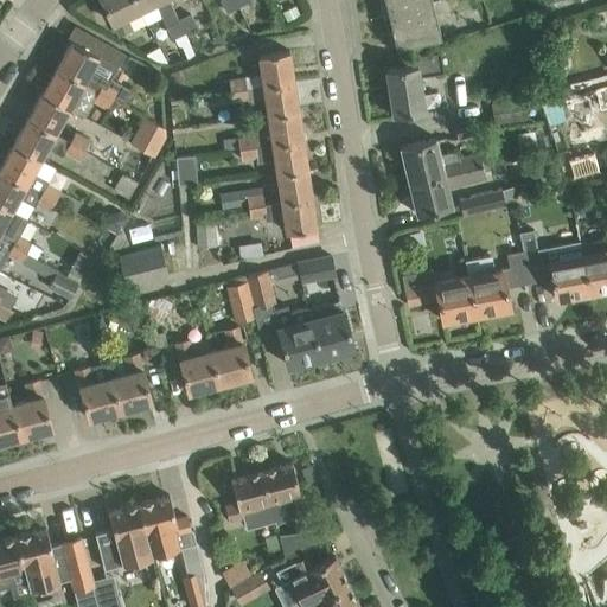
[(140,8),(135,0),(101,0),(113,21),(114,21),(120,34),(133,29),(126,14),(140,8)]
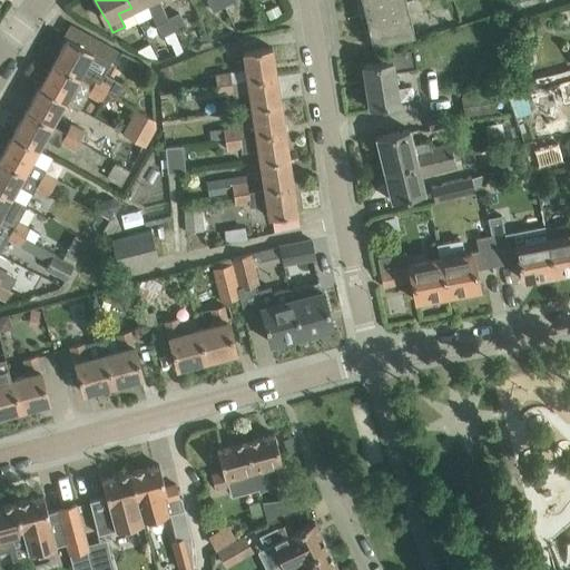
[(127,0),(131,8),(146,1),(163,37),(174,31),(167,18),(159,0),(127,0)]
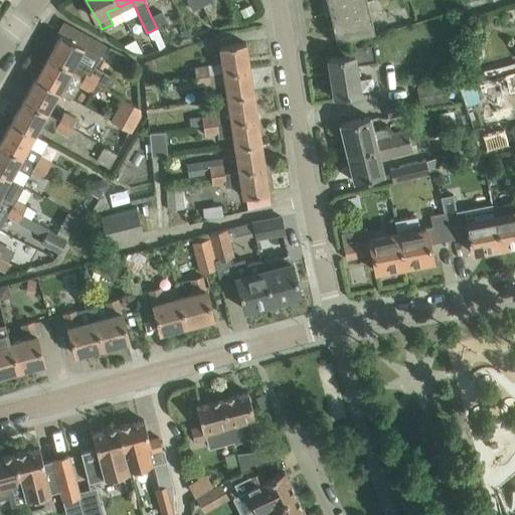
[(187,0),(192,10),(212,0),(187,0)]
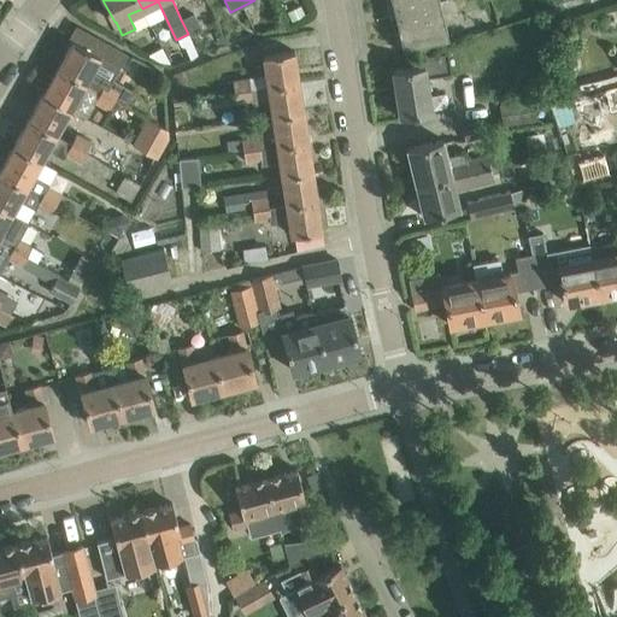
[(438,0),(386,0),(389,13),(400,11),(439,1),(438,0)]
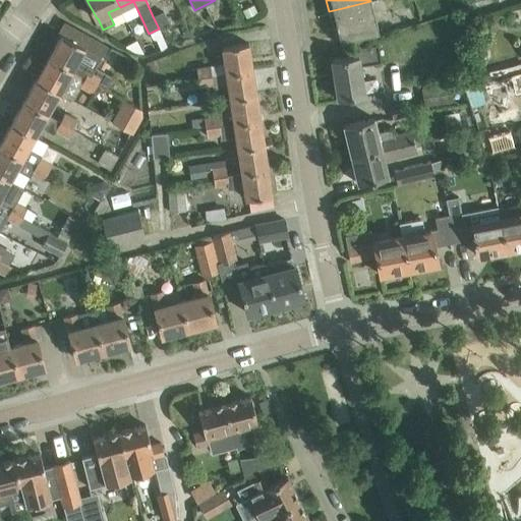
[(370,1),(338,9),(329,11),(333,26),(336,25),(373,16),(370,1)]
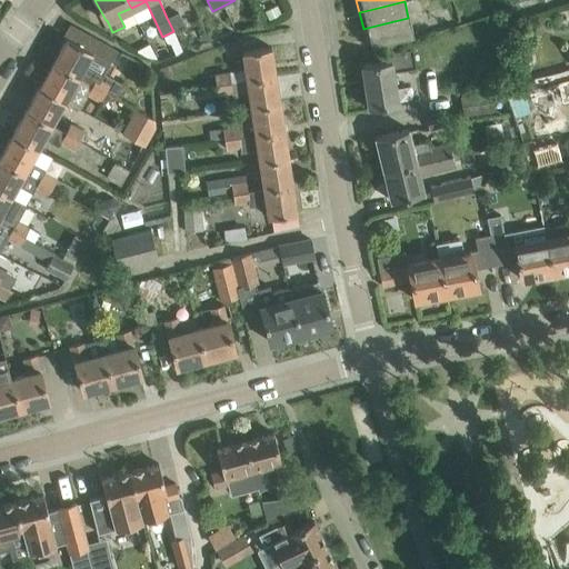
[(279,12),(275,3),(259,12),(263,20),(279,12)]
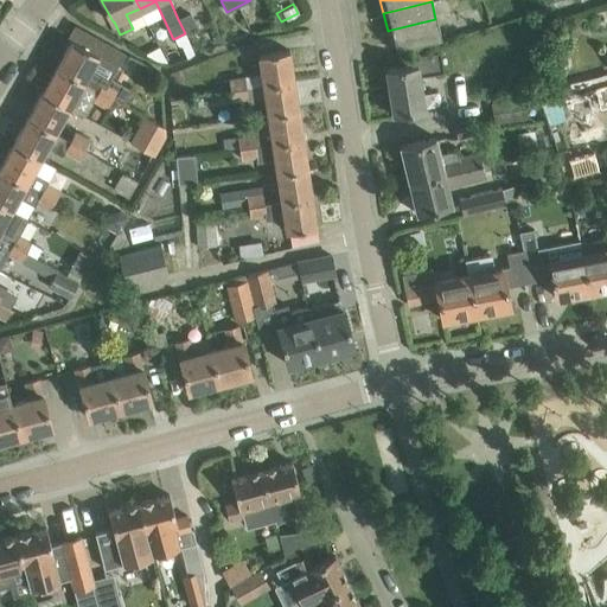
[(545,20),(568,14),(564,4),(543,10),(545,20)]
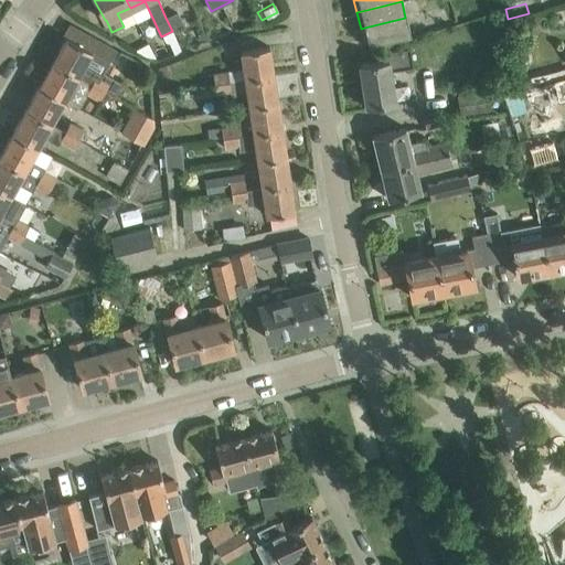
[(178,12),(166,18),(172,31),(184,25),(178,12)]
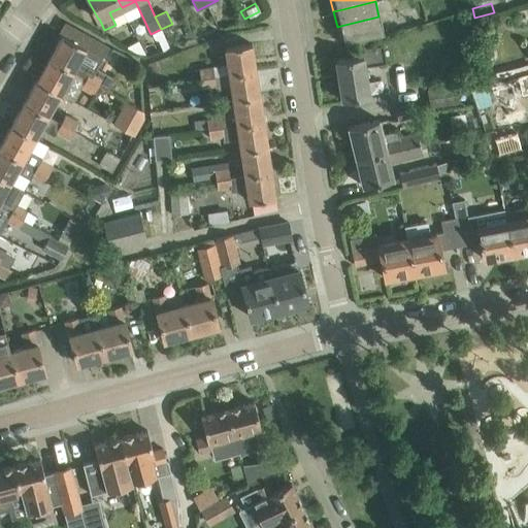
[(378,17),(340,26),(344,41),(383,31),(378,17)]
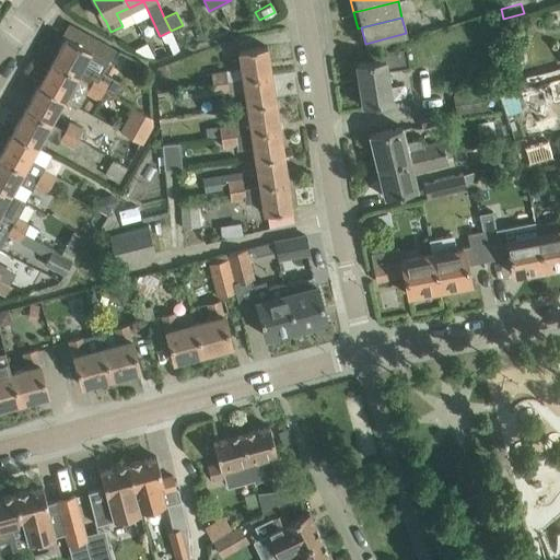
[(60,67),(91,84),(95,77),(97,72),(82,65),(90,50),(109,61),(116,49),(86,33),(80,45),(66,36),(51,62),(60,67)]
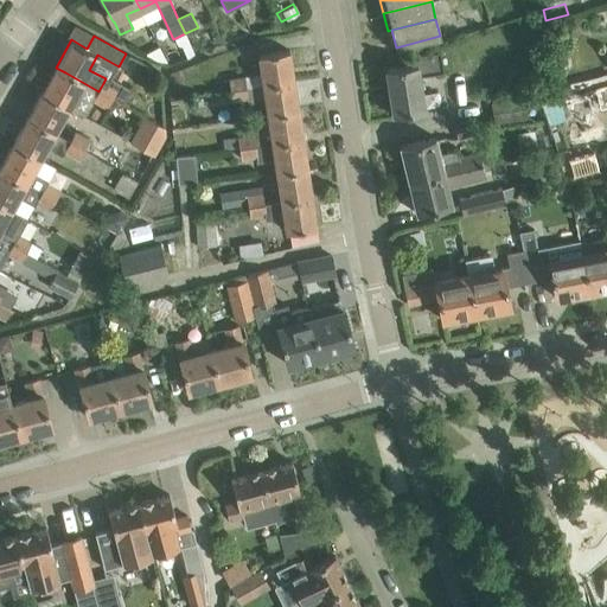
[(260,72),(230,77),(230,80),(229,80),(230,90),(283,82),(294,80),(289,50),(257,55),(260,72)]
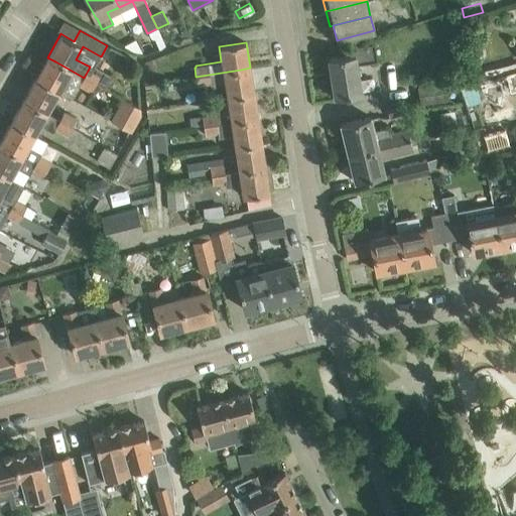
[(354,54),(328,58),(334,98),(361,94),(356,63),(376,61),(374,42),(353,46),(354,54)]
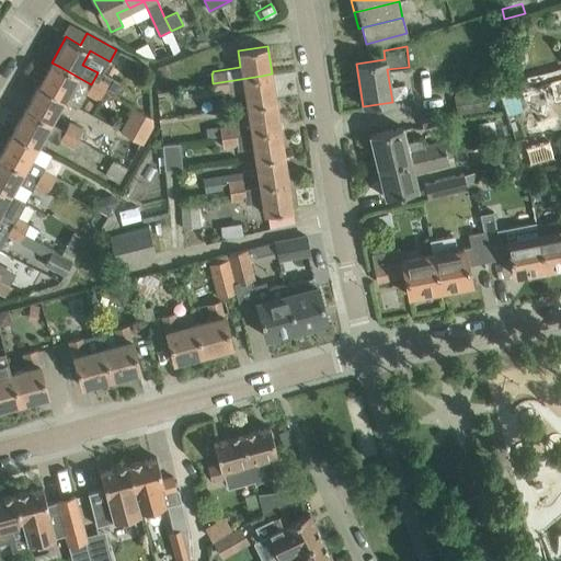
[(99,100),(104,91),(91,84),(60,67),(52,63),(38,84),(47,90),(64,99),(78,107),(87,92),(99,100)]
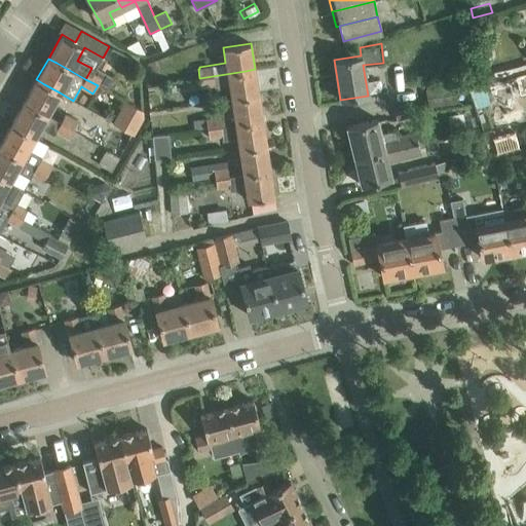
[(184,90),(214,87),(214,89),(229,86),(231,100),(250,97),(259,96),(255,69),(246,71),(199,78),(188,79),(188,80),(183,81),(184,90)]
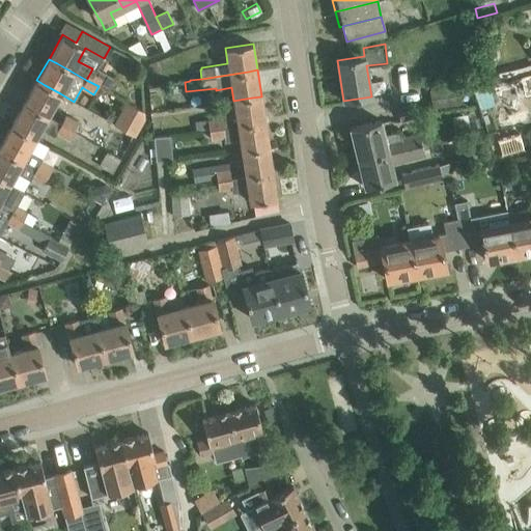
[(90,73),(86,80),(99,86),(103,79),(90,73)]
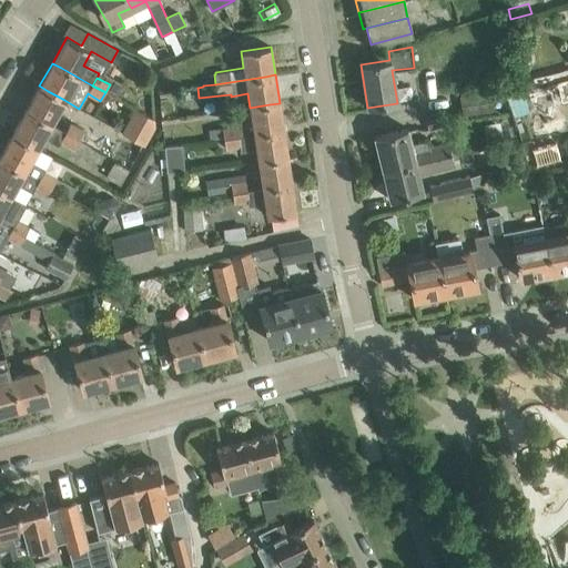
[(545,104),(567,98),(567,78),(540,85),(545,104)]
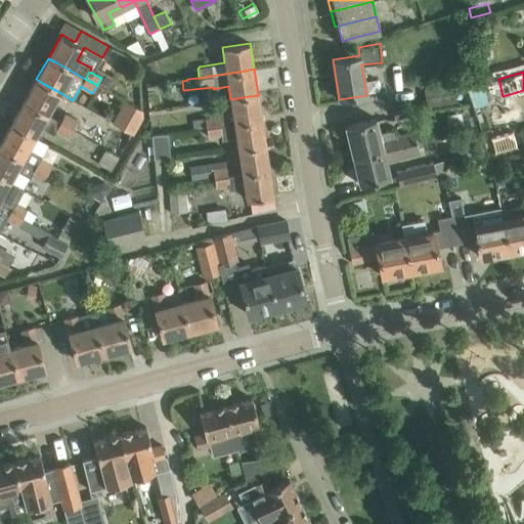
[(36,79),(24,101),(32,106),(47,115),(52,105),(59,92),(44,84),(36,79)]
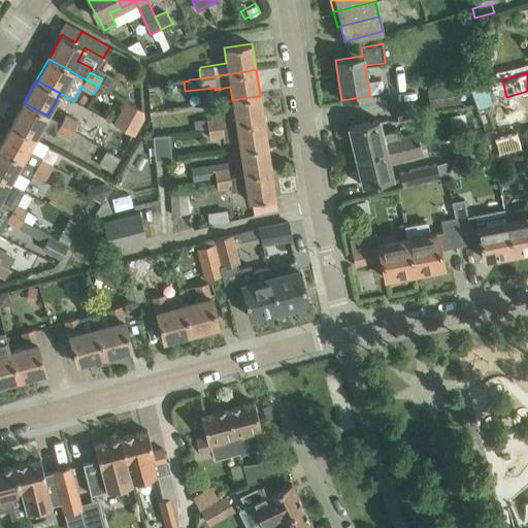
[(430,107),(460,104),(458,84),(428,87),(430,107)]
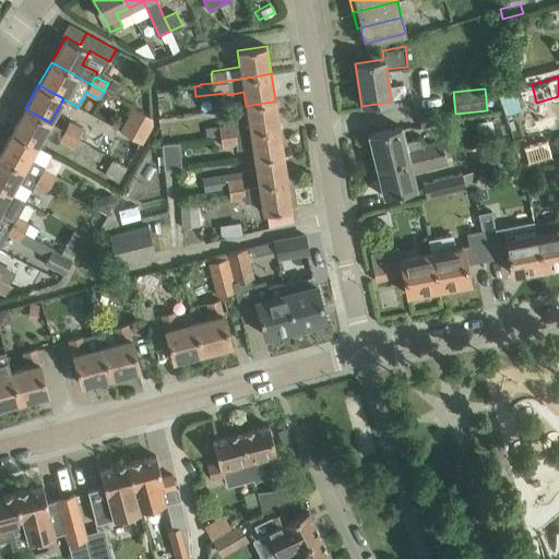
[(248,121),(206,129),(207,137),(219,135),(219,137),(270,130),(280,128),(275,102),(265,103),(246,106),(248,121)]
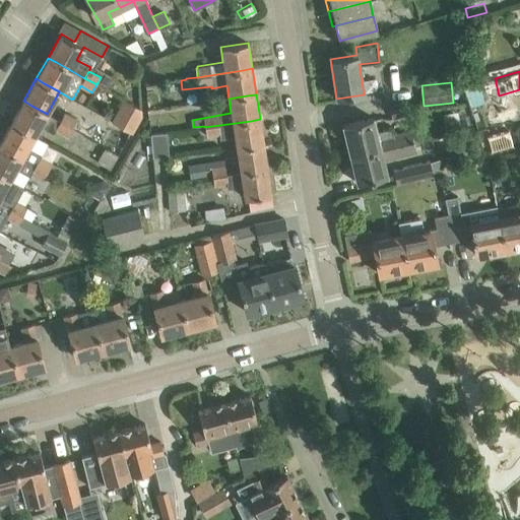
[(129,131),(141,111),(122,99),(110,118),(129,131)]
